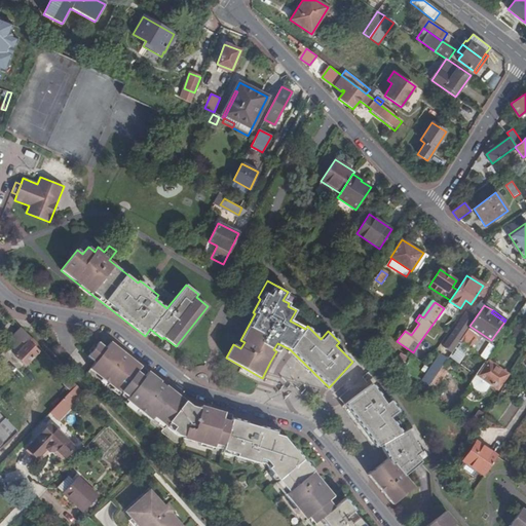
[(451,352),(475,318),(465,311),(460,321),(461,321),(443,346),(451,352)]
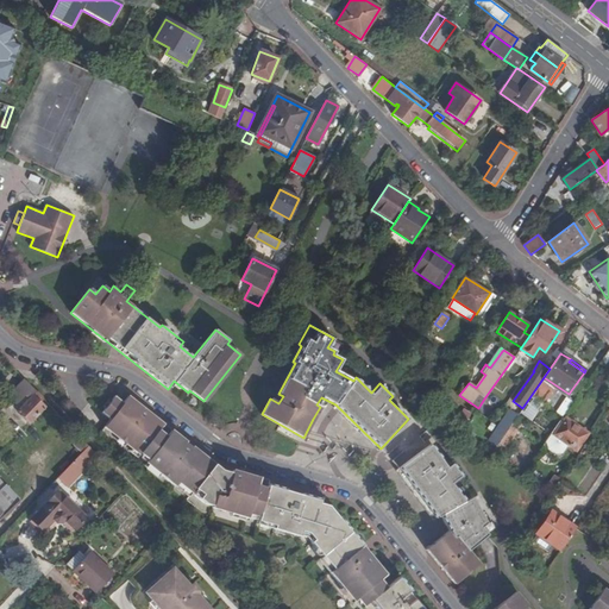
[(19,384),(24,378),(19,374),(13,378),(19,384)]
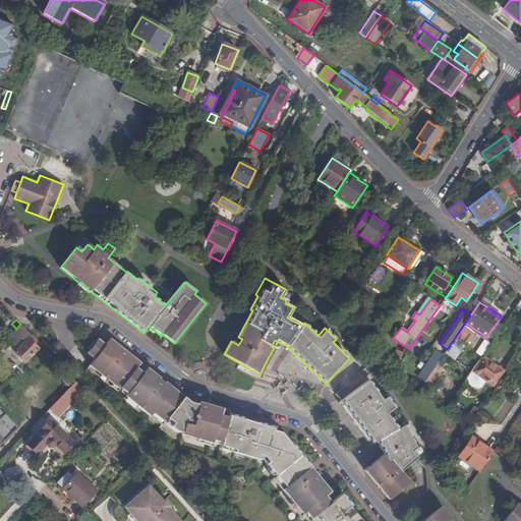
[(465,323),(464,326),(484,340),(486,337),(465,323)]
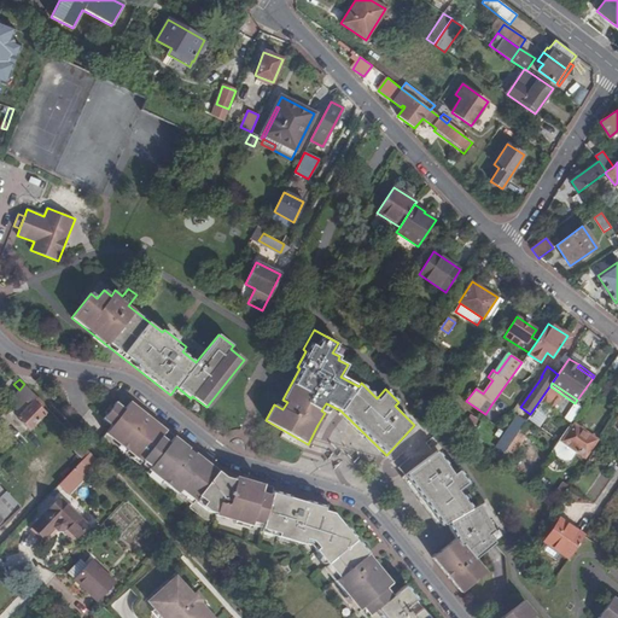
[(28,400),(34,394),(24,384),(19,390),(16,394),(0,408),(0,412),(4,415),(12,407),(17,410),(28,400)]
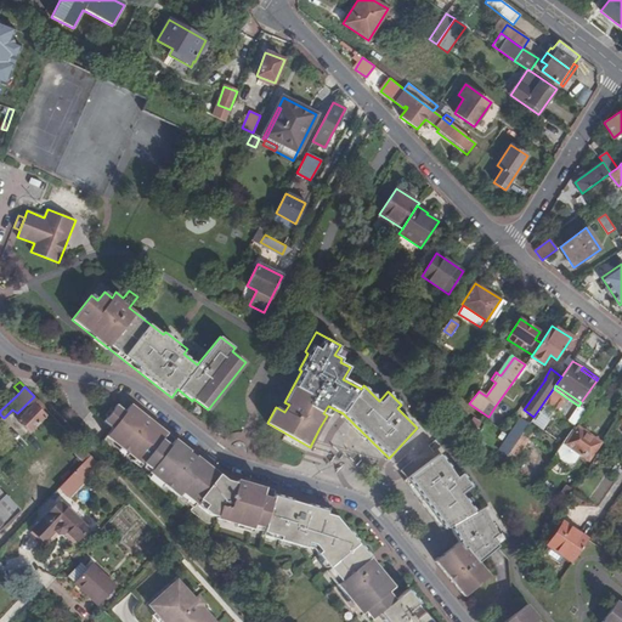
[(32,406),(38,400),(34,396),(28,402),(32,406)]
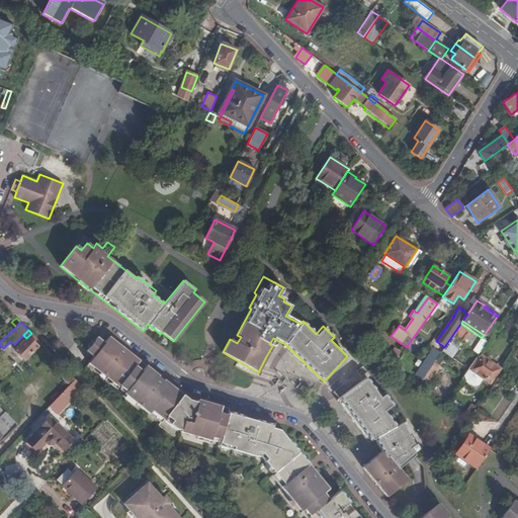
[(24,359),(37,346),(33,342),(36,339),(31,333),(26,338),(14,350),(24,359)]
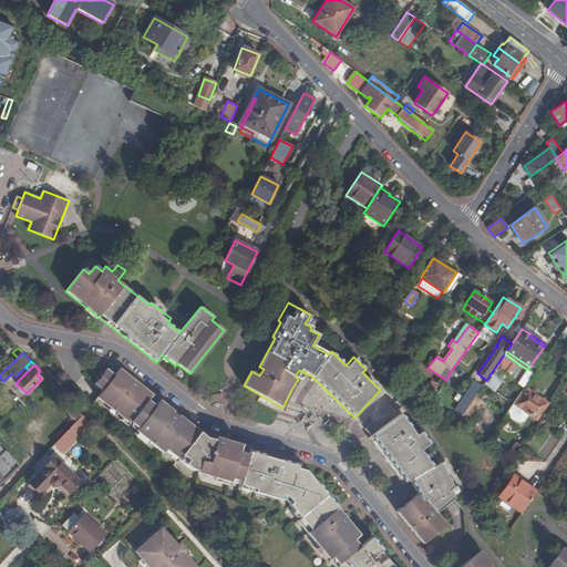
[(95,384),(103,390),(98,398),(130,423),(131,422),(138,428),(136,431),(163,453),(166,449),(178,459),(182,455),(188,461),(185,464),(192,470),(197,471),(197,472),(230,482),(232,478),(240,481),(240,485),(255,490),(255,492),(279,500),(280,494),(286,496),(291,503),(289,505),(310,531),(307,533),(329,559),(332,557),(338,564),(346,558),(364,543),(337,508),(338,507),(317,482),(316,483),(306,471),(297,468),(298,464),(282,460),(281,461),(266,456),(266,455),(249,451),(250,447),(217,437),(216,441),(207,437),(199,432),(179,416),(178,418),(172,412),(173,411),(120,369),(114,375),(106,370),(95,384)]
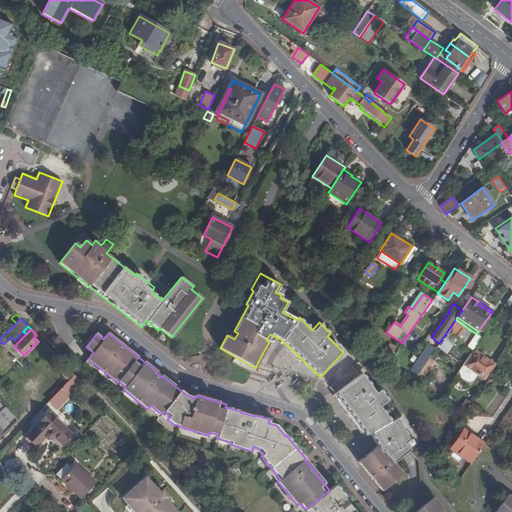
[(446,353),(453,345),(444,338),(437,347),(446,353)]
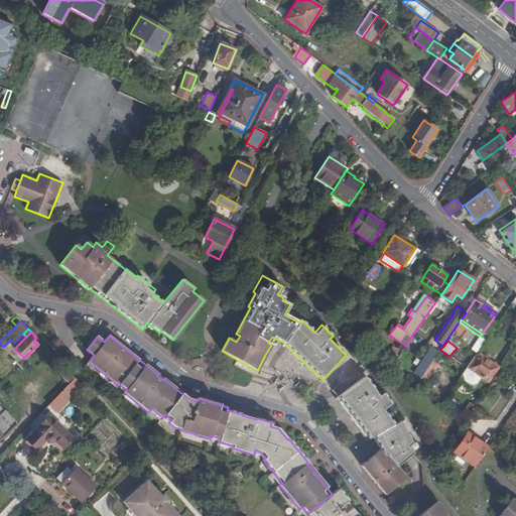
[(427,369),(438,352),(432,348),(420,365),(427,369)]
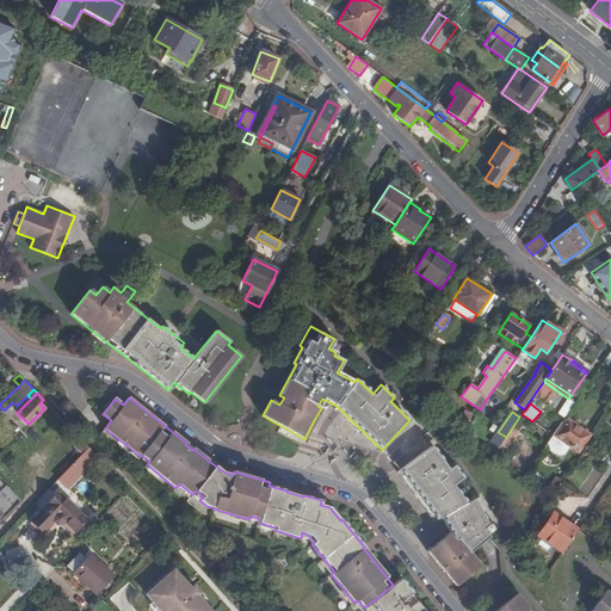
[(501,444),(507,449),(525,421),(519,417),(506,437),(501,444)]
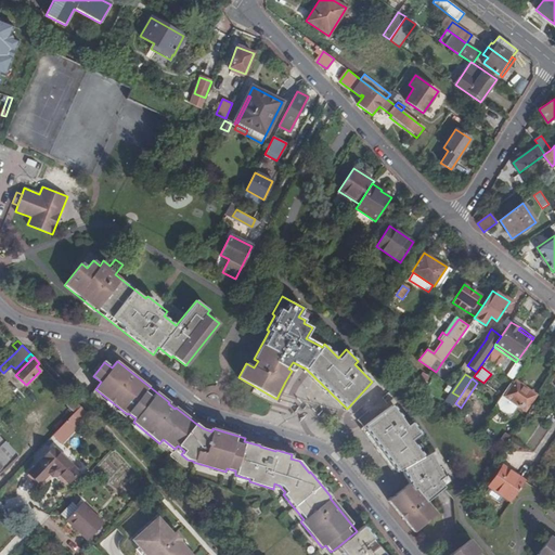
[(517,404),(525,410),(536,395),(526,387),(525,386),(525,385),(524,385),(524,384),(523,384),(523,383),(521,383),(520,383),(519,383),(518,383),(515,381),(514,382),(512,381),(502,395),(517,404)]
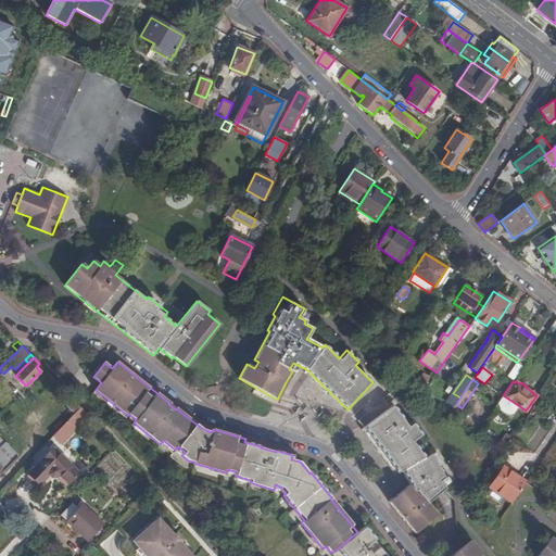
[(460,397),(453,393),(449,399),(456,404),(460,397)]
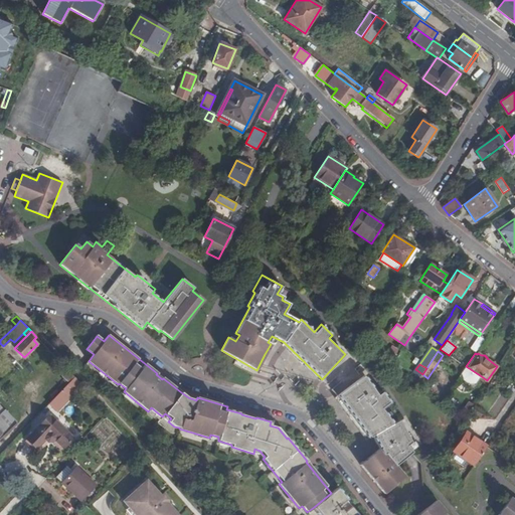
[(69,383),(74,377),(63,366),(59,371),(69,383)]
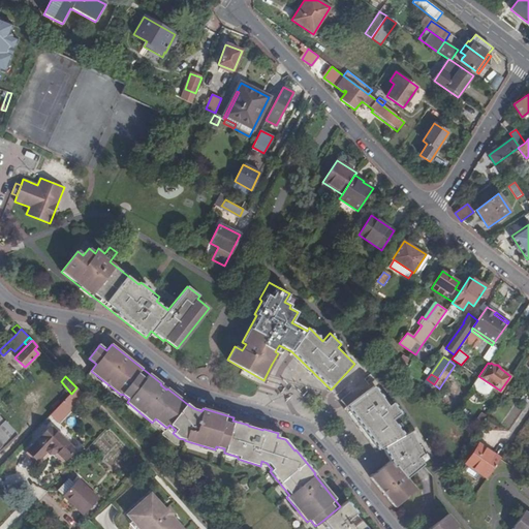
[(488,394),(493,385),(478,376),(474,383),(476,390),(481,394),(488,394)]
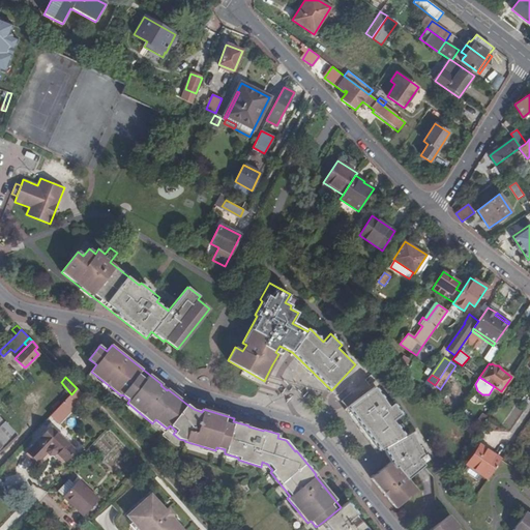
[(432,394),(435,396),(440,389),(435,385),(428,395),(431,398),(432,394)]
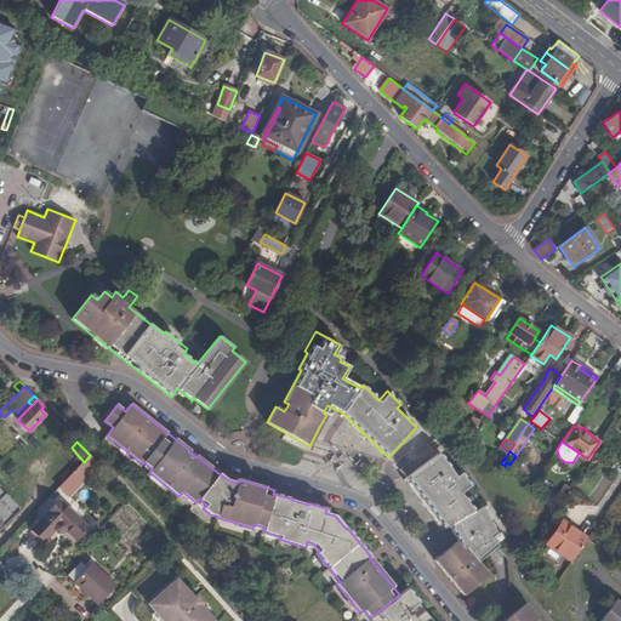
[(406,477),(444,528),(449,525),(459,541),(434,560),(463,596),(489,575),(477,562),(496,545),(490,537),(495,534),(480,507),(474,511),(462,494),(472,486),(461,472),(456,474),(439,453),(406,477)]
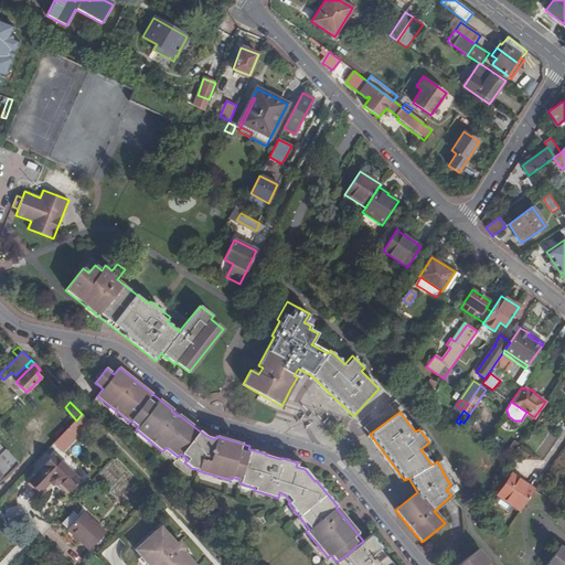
[(74,423),(83,433),(92,424),(82,414),(76,420),(74,423)]
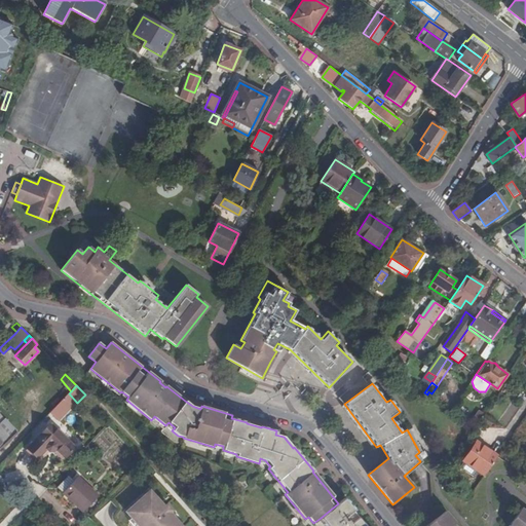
[(69,393),(50,413),(59,420),(77,403),(69,393)]
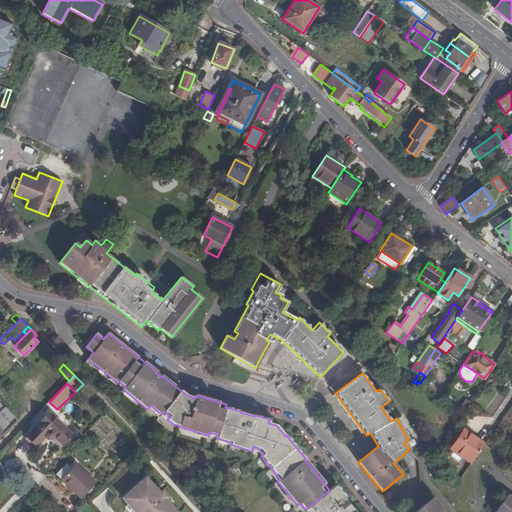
[(0,435),(16,421),(0,404),(0,435)]
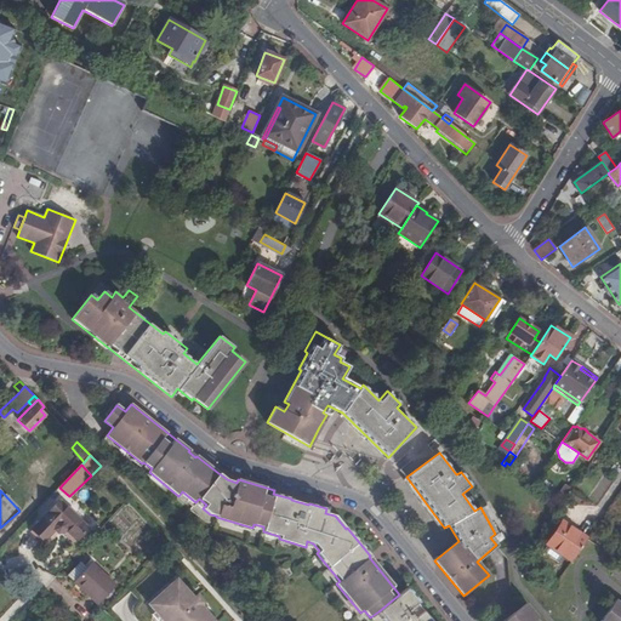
[(89,528),(60,501),(32,530),(44,541),(55,530),(58,533),(62,533),(66,530),(77,540),(89,528)]
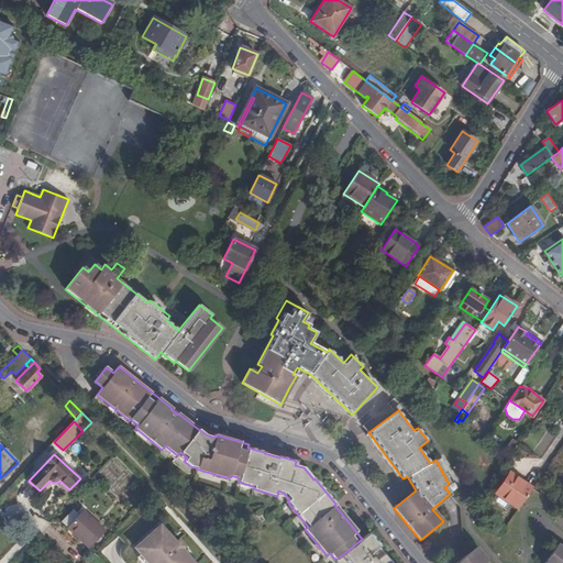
[(509,473),(496,494),(509,503),(518,508),(532,488),(509,473)]
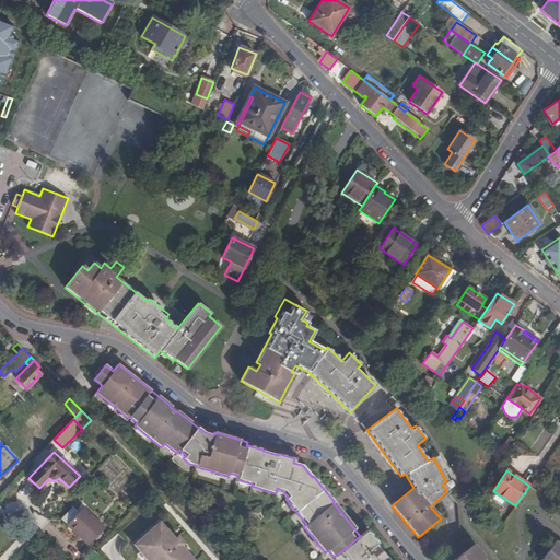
[(493,491),(489,497),(503,505),(506,500),(493,491)]
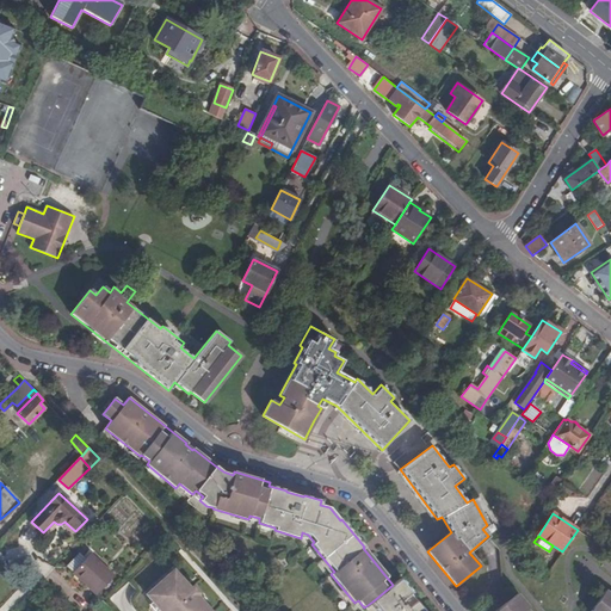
[(73,573),(86,559),(79,553),(66,566),(73,573)]
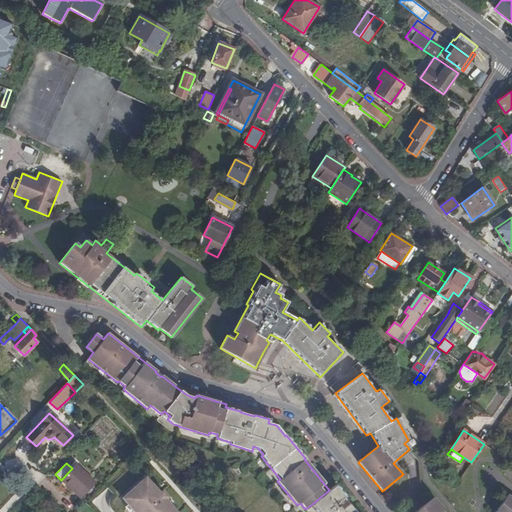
[(75,464),(72,468),(61,480),(81,498),(95,483),(75,464)]
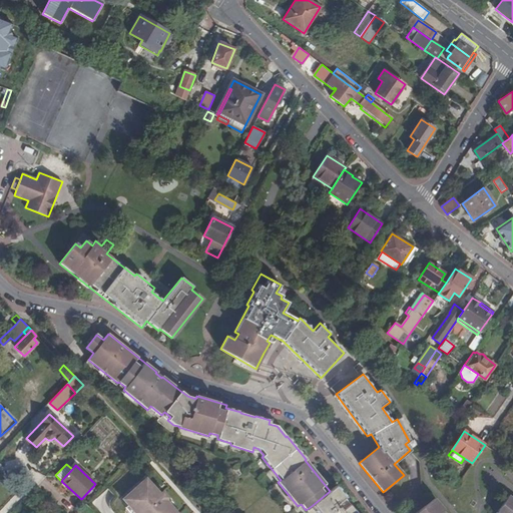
[(176,512),(173,510),(165,500),(167,498),(162,492),(160,494),(146,478),(122,499),(128,505),(134,512),(176,512)]
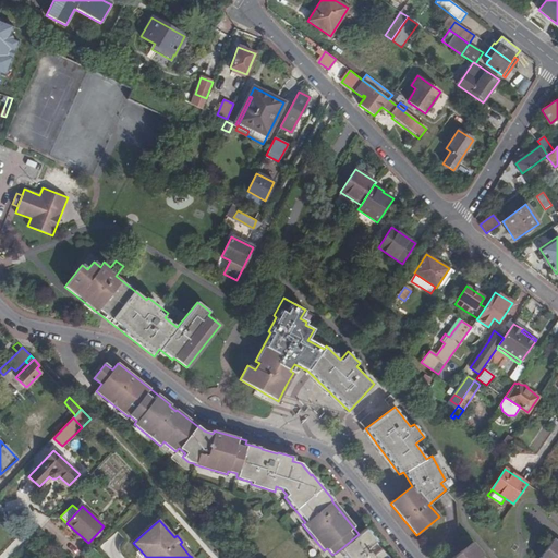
[(376,541),(366,528),(359,534),(340,549),(347,557),(387,557),(384,554),(379,548),(374,543),(376,541)]
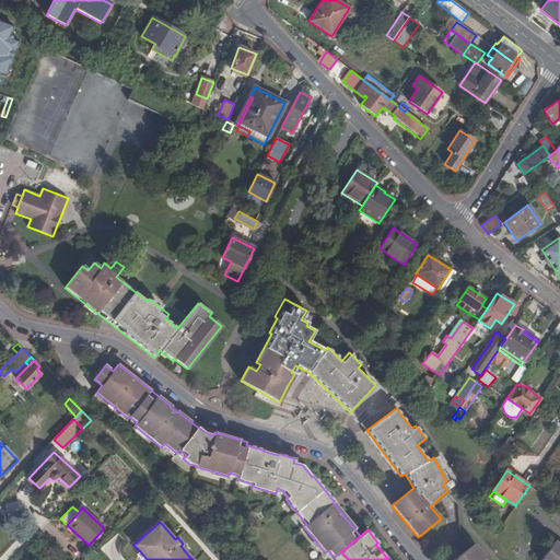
[(485,557),(474,545),(454,559),(559,559),(559,544),(555,541),(541,559),(483,559),(482,559),(485,557)]
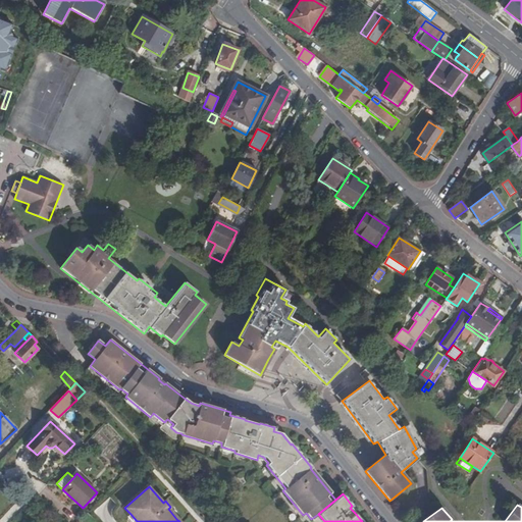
[(179,516),(170,507),(168,509),(176,519),(179,516)]
